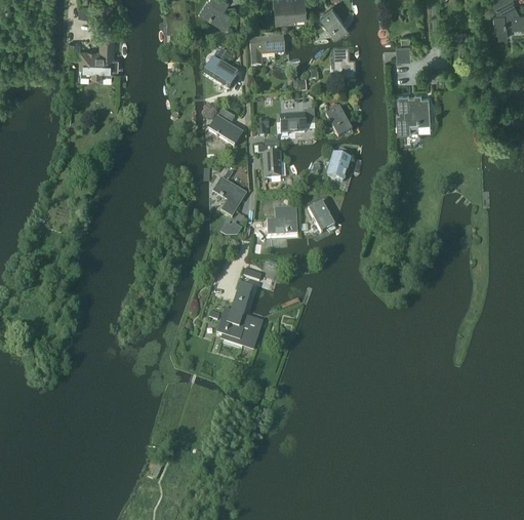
[(206,0),(200,9),(226,26),(234,12),(215,0),(206,0)]
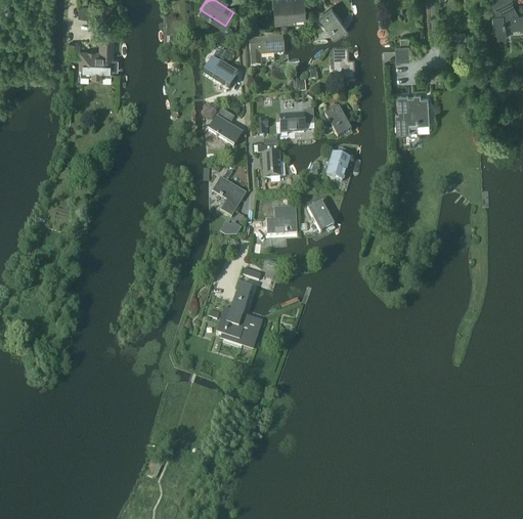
[(274,0),(276,17),(306,15),(304,0),(274,0)]
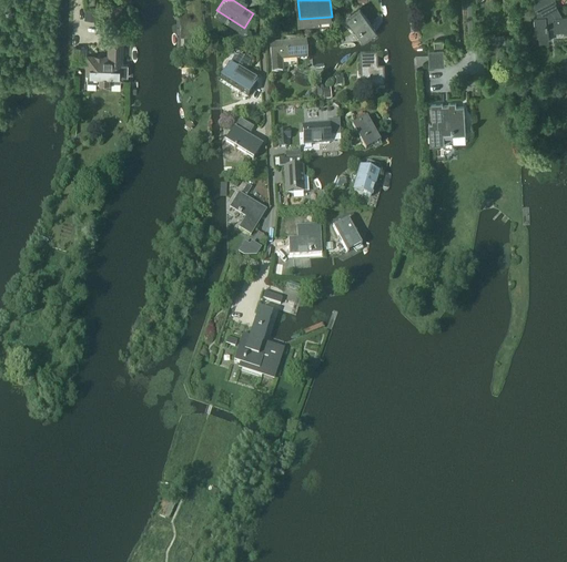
[(538,11),(536,11),(537,31),(540,31),(542,37),(550,36),(549,23),(556,22),(556,27),(566,26),(566,11),(565,11),(559,0),(535,0),(538,7),(538,11)]
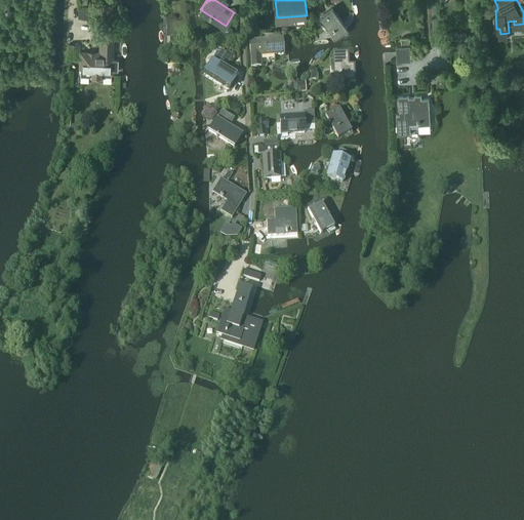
[(336,33),(349,24),(333,2),(321,11),(336,33)]
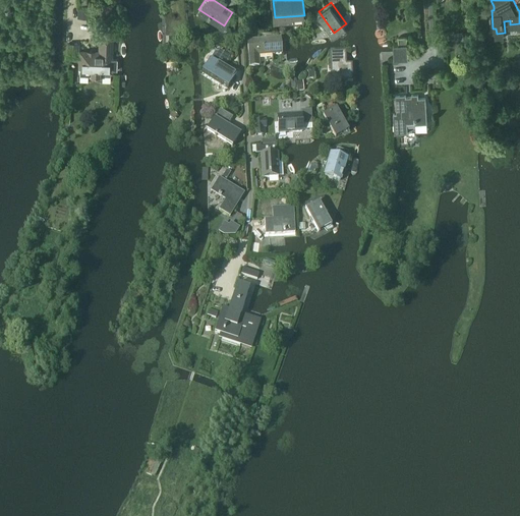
[(87,13),(88,4),(79,4),(78,12),(87,13)]
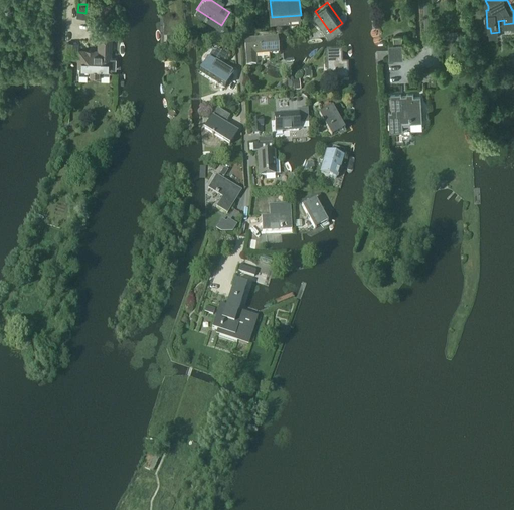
[(113,28),(113,20),(100,20),(100,28),(113,28)]
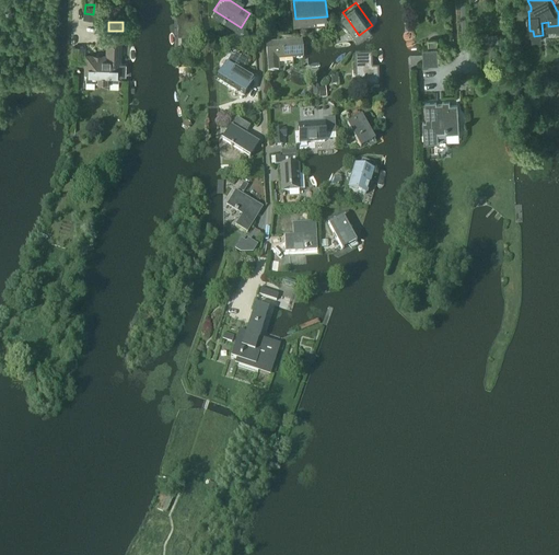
[(88,71),(88,82),(95,83),(96,77),(112,77),(112,83),(119,83),(120,72),(120,70),(124,71),(127,71),(127,58),(120,58),(121,34),(109,34),(109,51),(103,51),(102,51),(102,53),(97,53),(95,53),(95,51),(88,51),(88,71)]
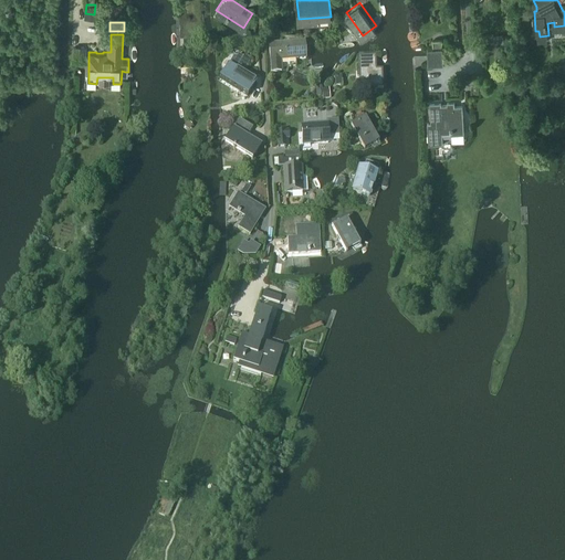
[(272,67),(283,67),(282,56),(307,55),(305,37),(270,40),(272,67)]
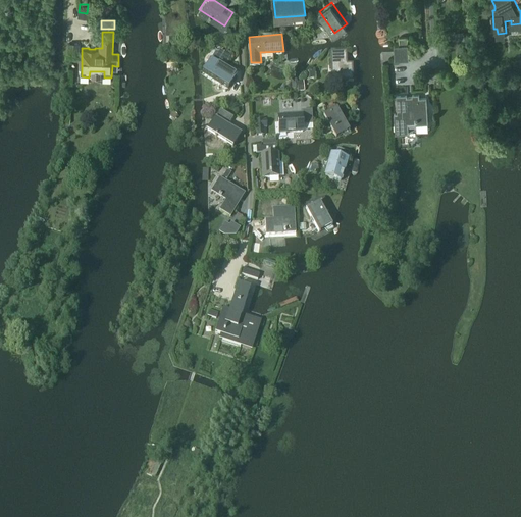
[(397,56),(410,56),(410,40),(396,41),(397,56)]
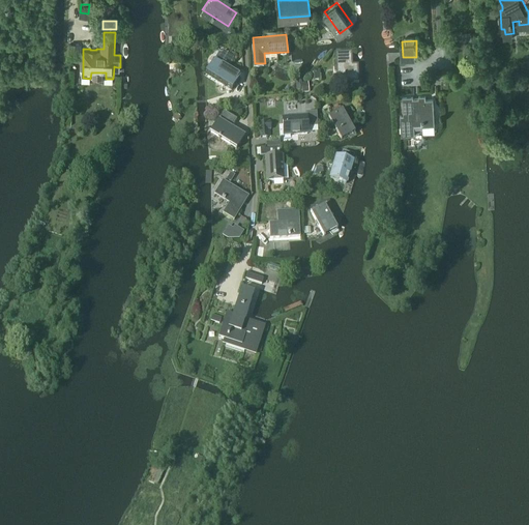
[(207,64),(205,68),(203,70),(224,83),(225,81),(233,86),(241,73),(229,65),(233,58),(232,58),(234,53),(224,47),(222,50),(221,49),(209,65),(207,64)]
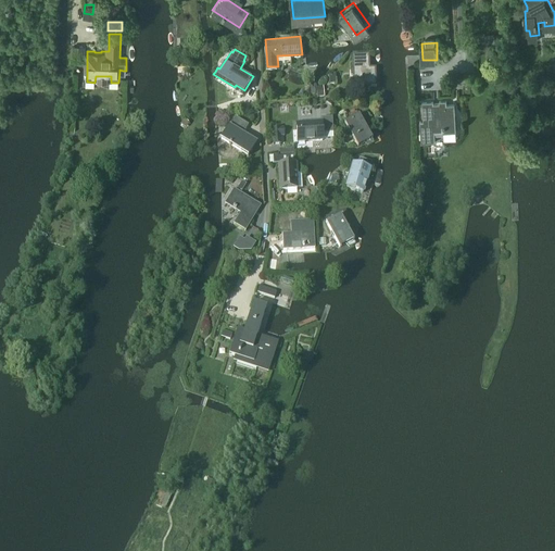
[(370,64),(369,49),(353,50),(353,64),(351,65),(351,72),(353,72),(354,83),(362,83),(362,85),(370,84),(370,82),(377,82),(377,64),(370,64)]
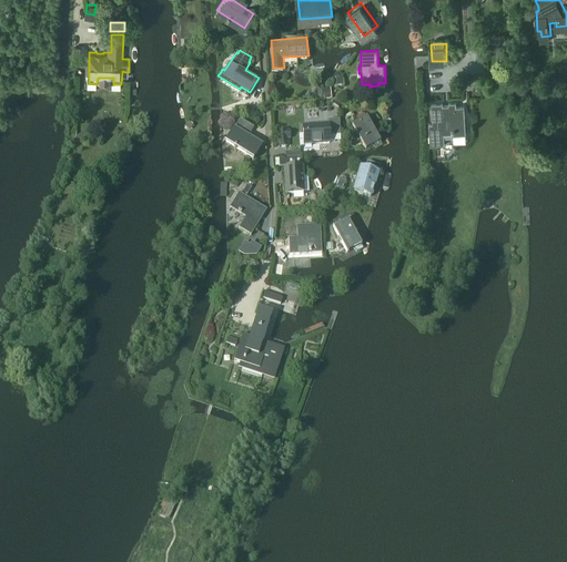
[(434,118),(431,119),(432,140),(446,140),(446,131),(454,130),(454,131),(467,130),(466,101),(458,102),(457,98),(451,98),(444,99),(444,98),(433,99),(434,118)]
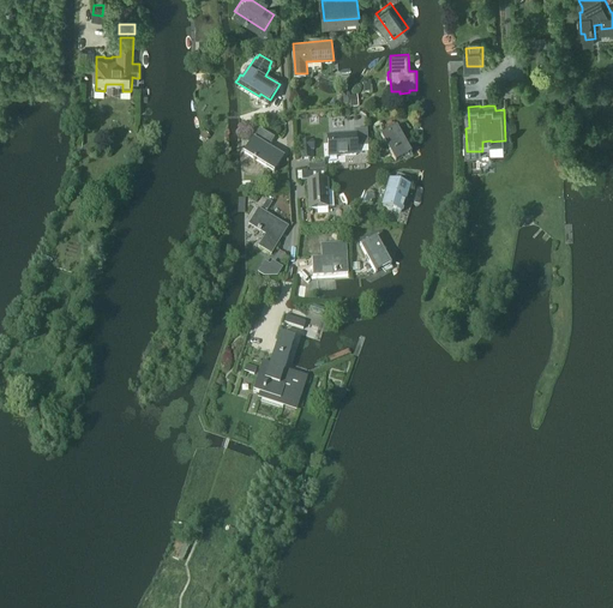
[(396,158),(412,150),(397,124),(382,132),(396,158)]
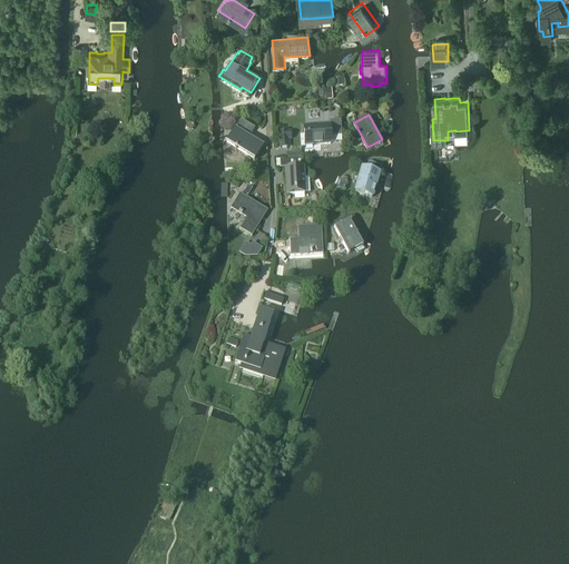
[(249,134),(255,124),(242,116),(236,124),(226,140),(254,158),(264,142),(249,134)]
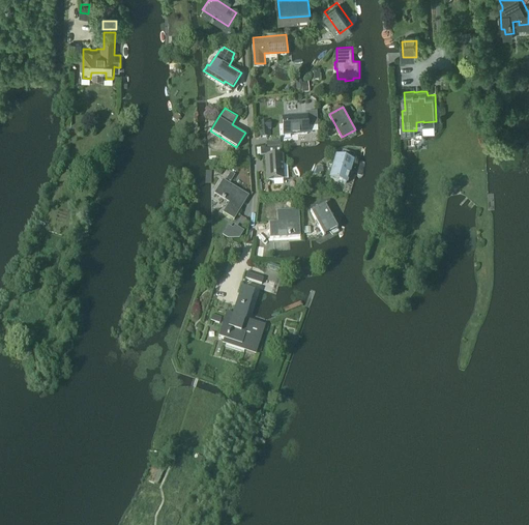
[(283,115),(284,133),(309,132),(309,127),(319,127),(317,108),(306,109),(306,113),(283,115)]
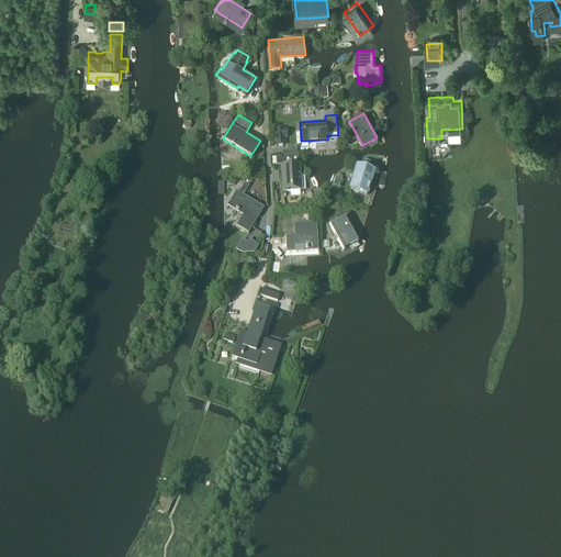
[(284,125),(276,125),(277,143),(285,142),(284,134),(288,133),(288,125),(284,125)]
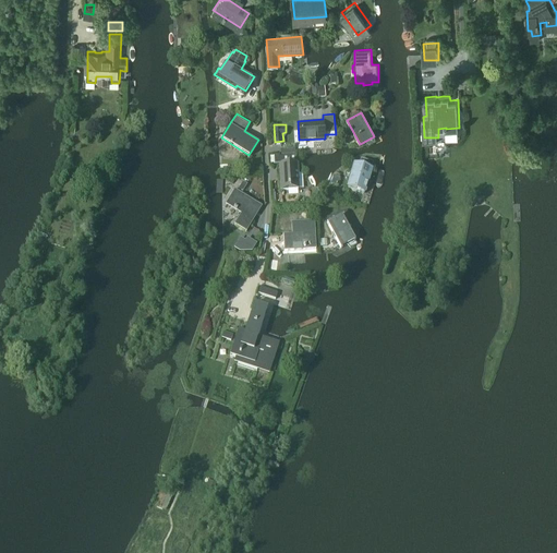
[(298,149),(275,151),(276,161),(280,161),(281,187),(300,185),(298,149)]
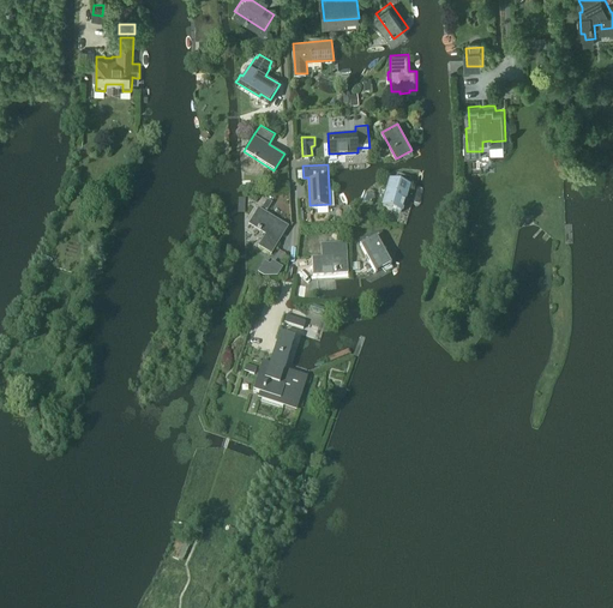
[(383,203),(402,209),(409,182),(409,181),(412,174),(398,170),(396,178),(391,176),(383,203)]
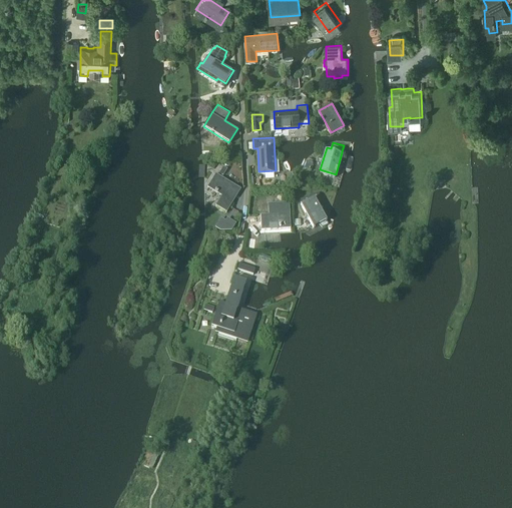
[(208,183),(222,192),(233,199),(241,186),(222,174),(227,165),(223,163),(218,171),(216,170),(208,183)]
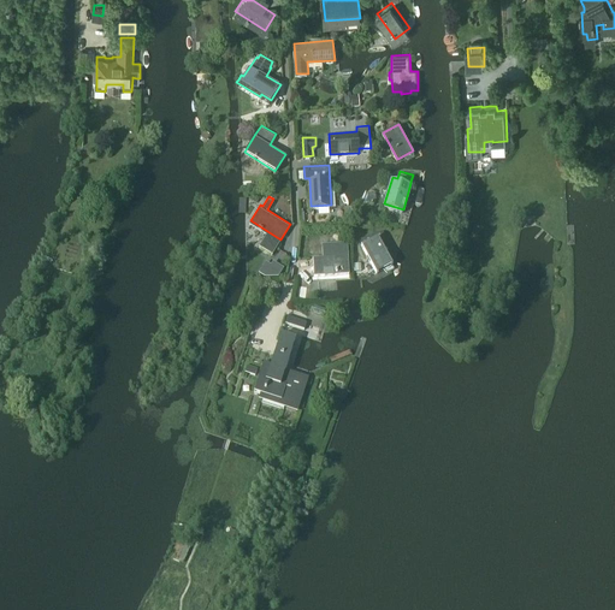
[(377,270),(392,261),(378,235),(362,243),(377,270)]
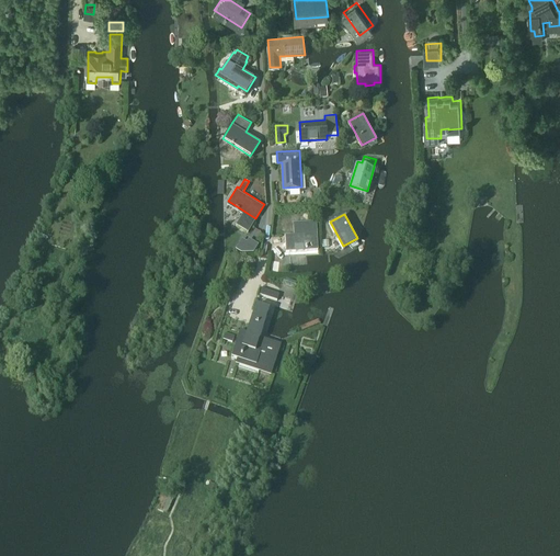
[(309,219),(309,226),(310,230),(285,231),(286,249),(319,247),(317,218),(309,219)]
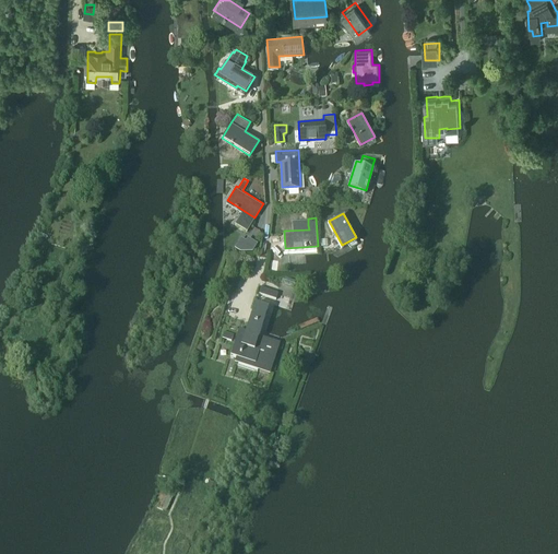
[(248,234),(246,237),(239,248),(253,247),(258,239),(248,234)]
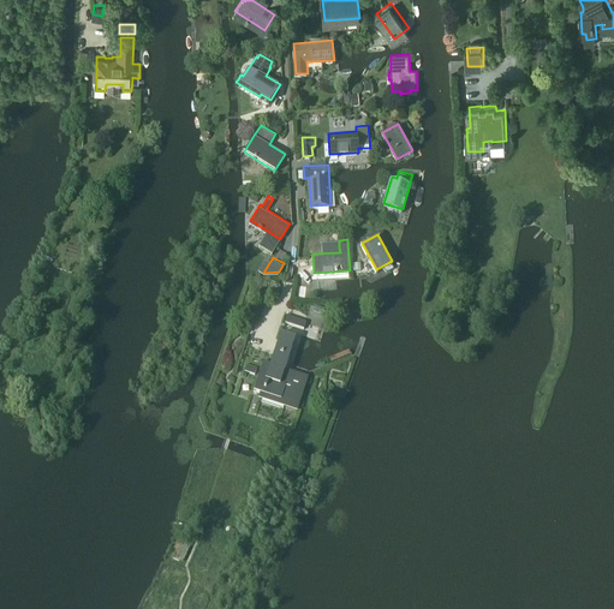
[(304,326),(307,318),(287,312),(285,318),(304,326)]
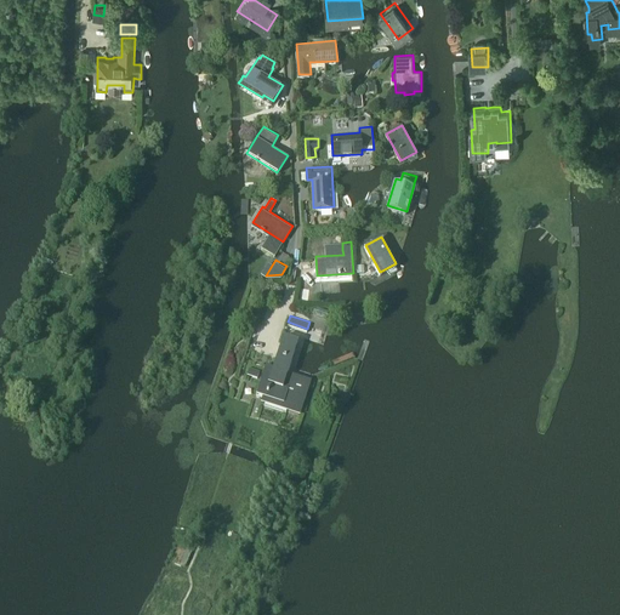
[(288,370),(299,339),(284,334),(273,365),(266,363),(256,391),(263,393),(261,399),(300,411),(312,377),(288,370)]
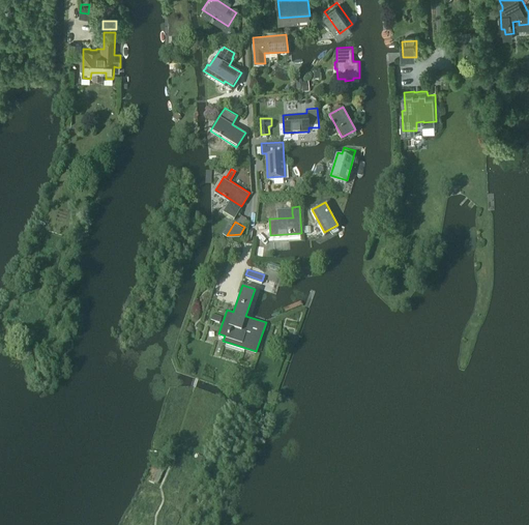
[(219,320),(222,314),(213,312),(211,317),(219,320)]
